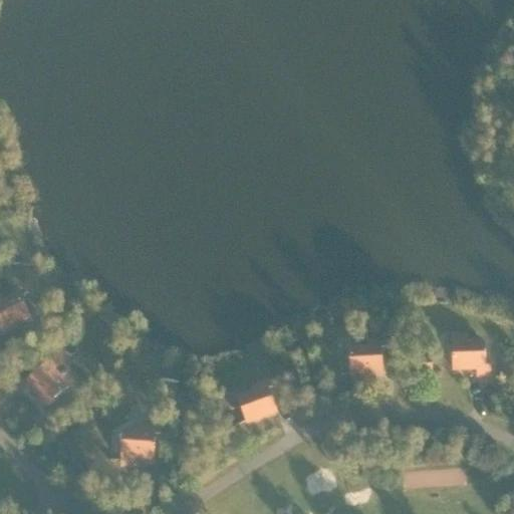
[(0,328),(2,333),(30,318),(17,295),(0,304),(0,328)]
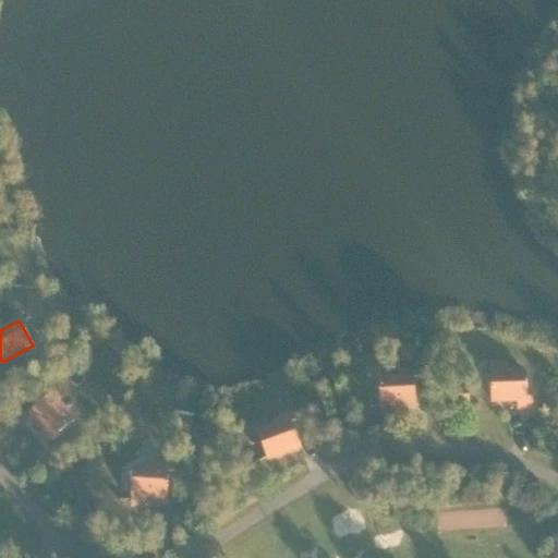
[(425,376),(443,375),(440,360),(424,361),(425,376)]
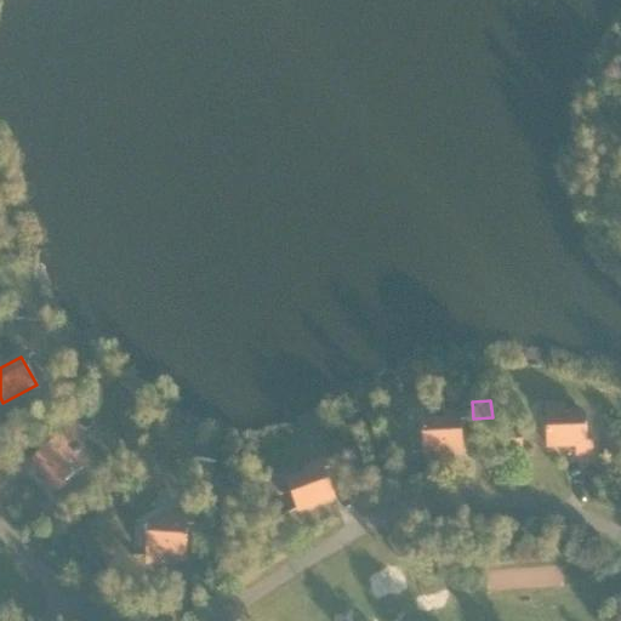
[(560,408),(547,408),(548,448),(576,446),(576,455),(592,455),(592,445),(586,445),(585,415),(560,416),(560,408)]
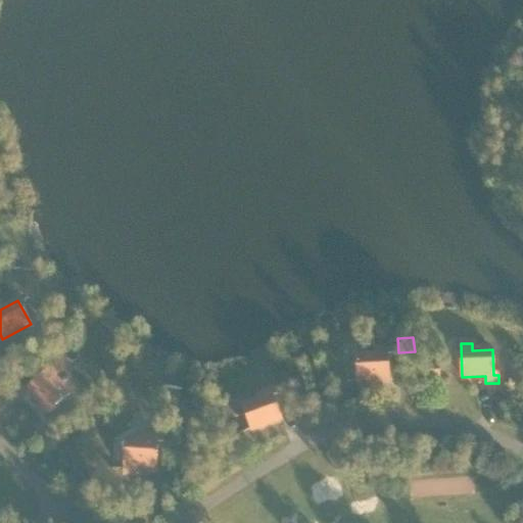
[(374,354),(357,355),(359,389),(370,388),(369,381),(389,380),(388,354),(393,354),(392,346),(374,347),(374,354)]
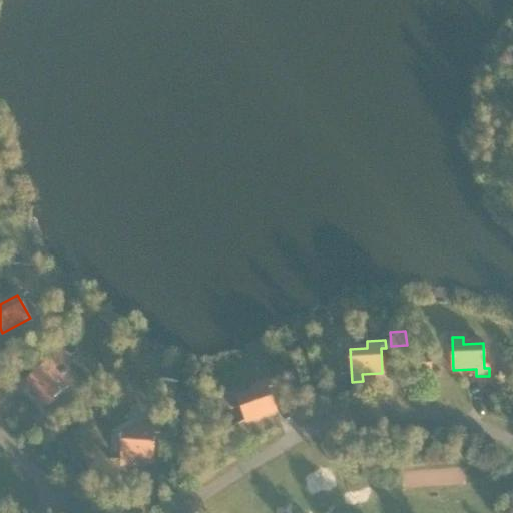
[(41,396),(36,401),(43,409),(68,387),(52,370),(57,366),(49,356),(43,361),(46,365),(28,382),(41,396)]
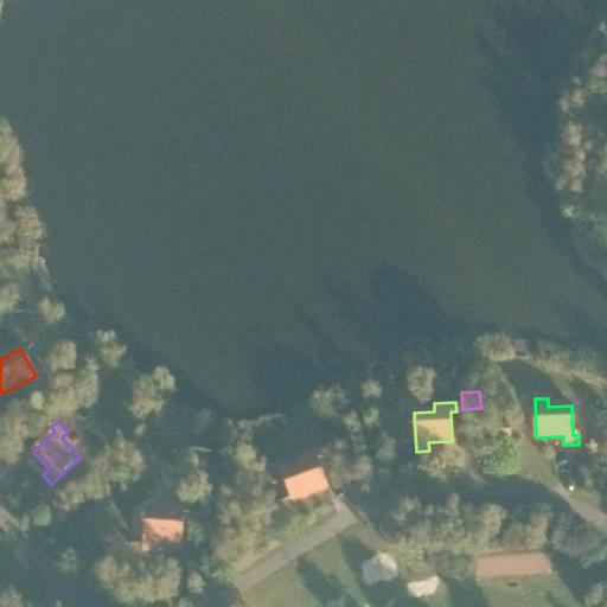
[(493,441),(511,441),(510,425),(492,426),(493,441)]
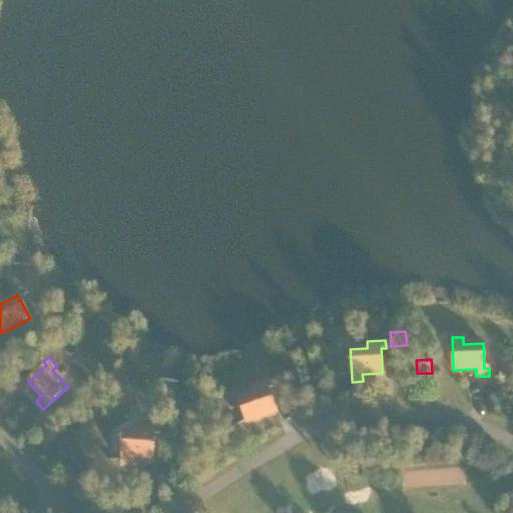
[(237,399),(246,423),(276,413),(268,389),(272,387),(269,380),(258,385),(260,391),(237,399)]
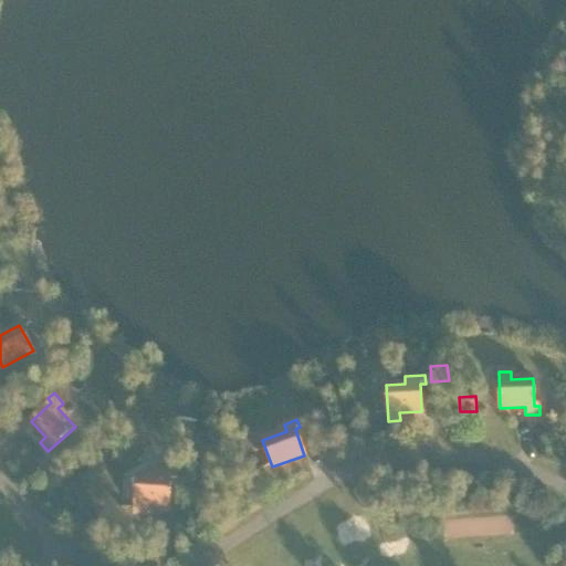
[(180,425),(178,440),(195,442),(197,427),(180,425)]
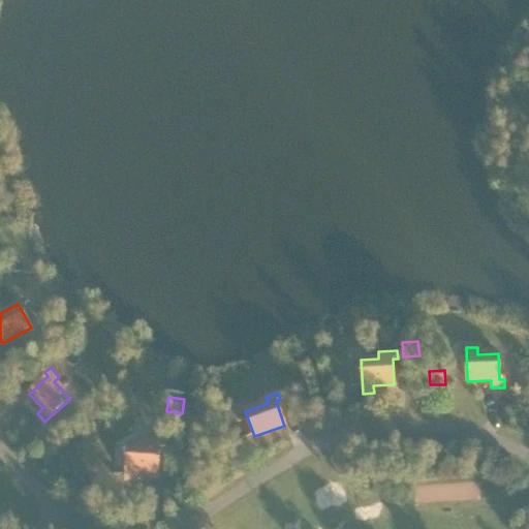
[(146,445),(127,444),(125,478),(136,479),(137,472),(158,473),(159,447),(164,447),(164,440),(146,439),(146,445)]
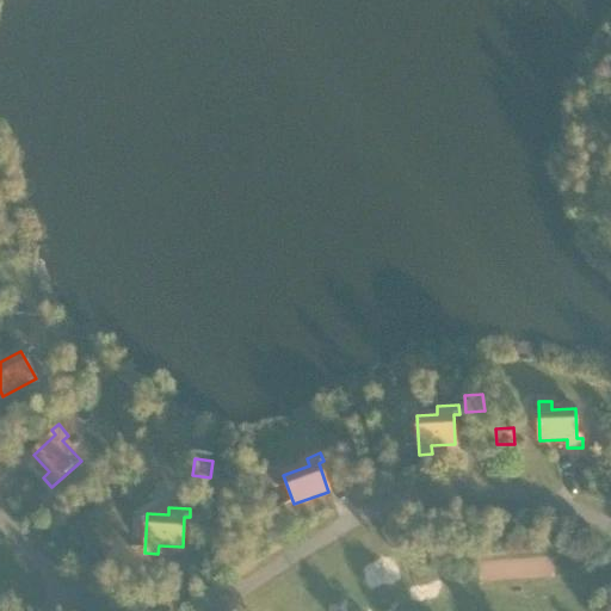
[(555,560),(503,561),(503,580),(556,578),(555,560)]
